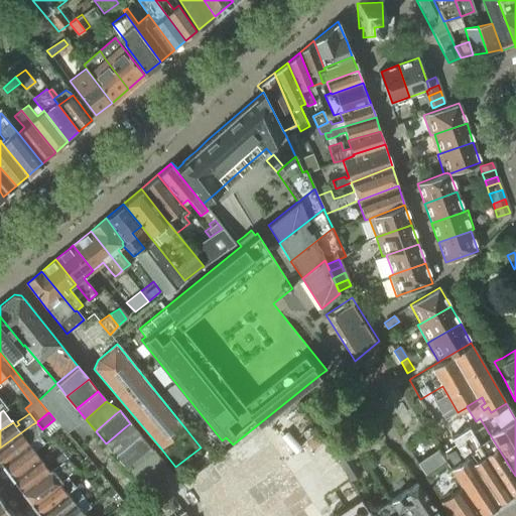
[(466,427),(467,428),(510,494),(515,489),(515,476),(480,418),(476,421),(466,427)]
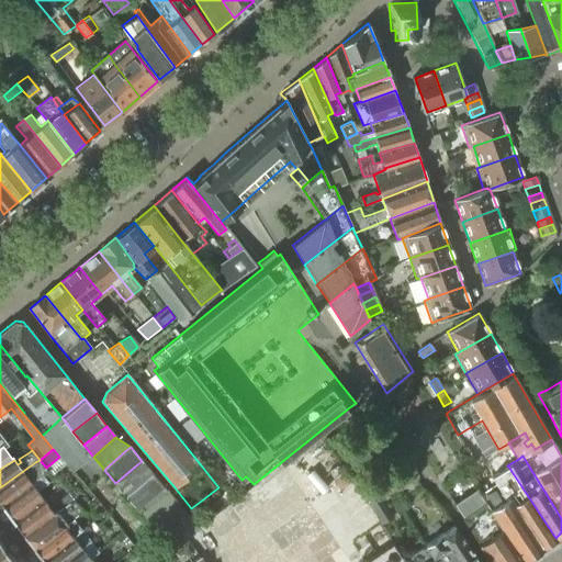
[(35,462),(0,487),(0,504),(1,506),(43,475),(48,471),(46,468),(40,460),(35,462)]
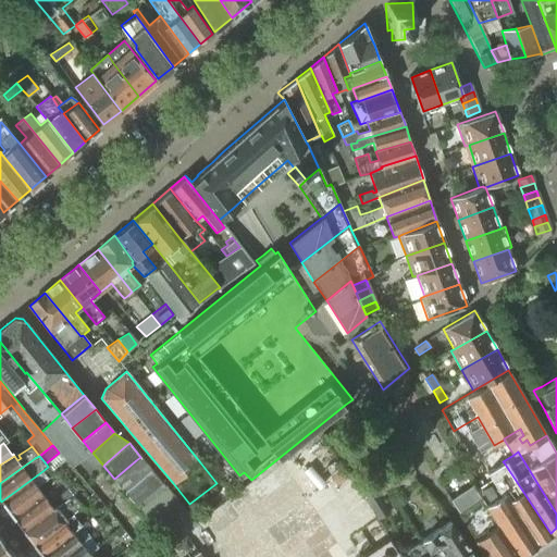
[(136,460),(114,479),(124,492),(128,489),(151,469),(140,457),(136,460)]
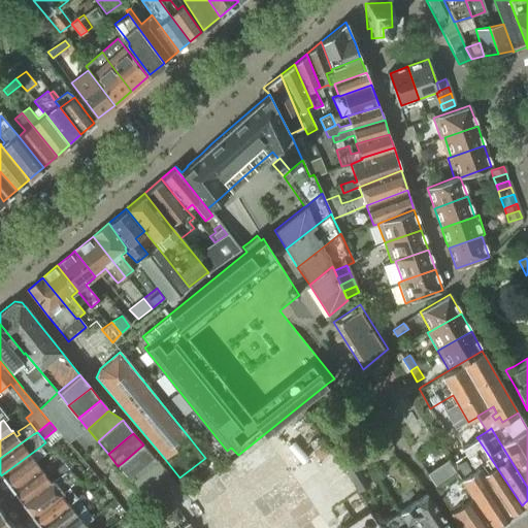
[(477,438),(467,444),(509,515),(522,505),(477,438)]
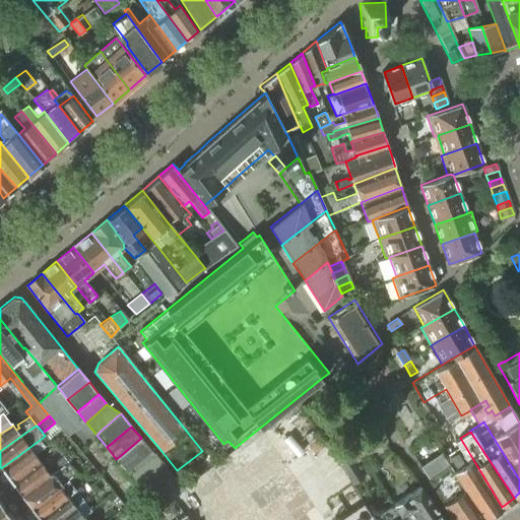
[(45,436),(40,440),(45,446),(51,442),(45,436)]
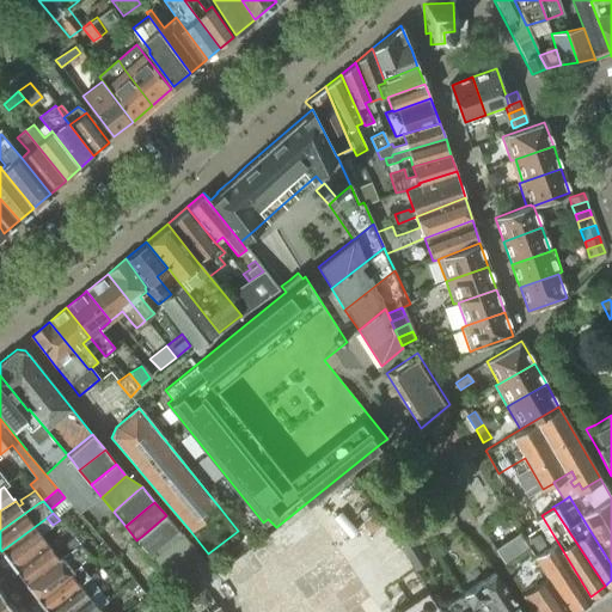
[(141,537),(136,540),(148,554),(177,530),(166,515),(141,537)]
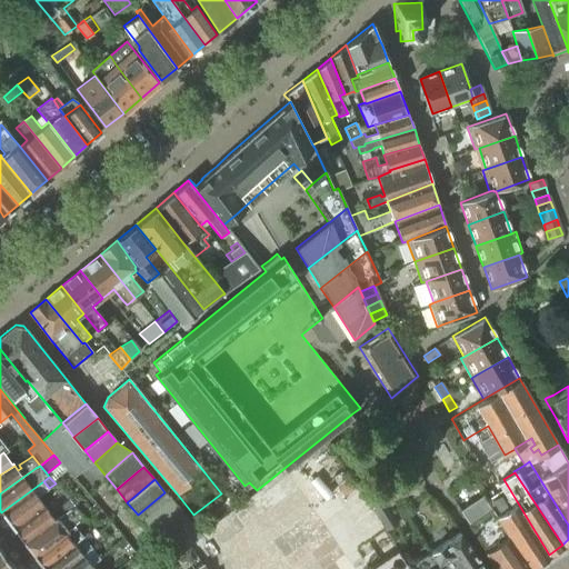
[(511,505),(496,515),(530,568),(549,555),(503,479),(498,482),(511,505)]
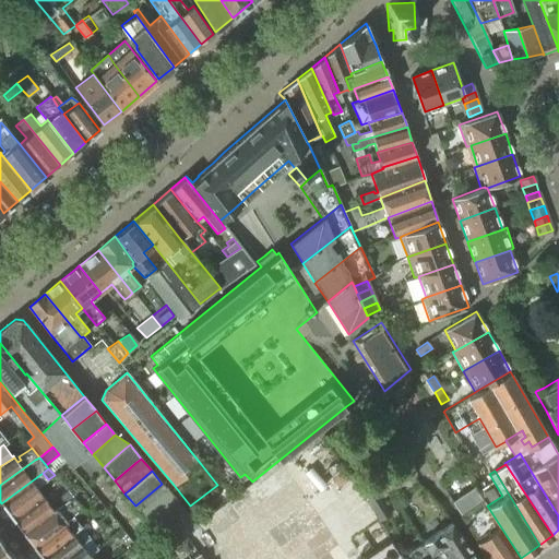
[(43,473),(1,503),(13,520),(42,500),(43,499),(37,491),(35,489),(48,480),(43,473)]
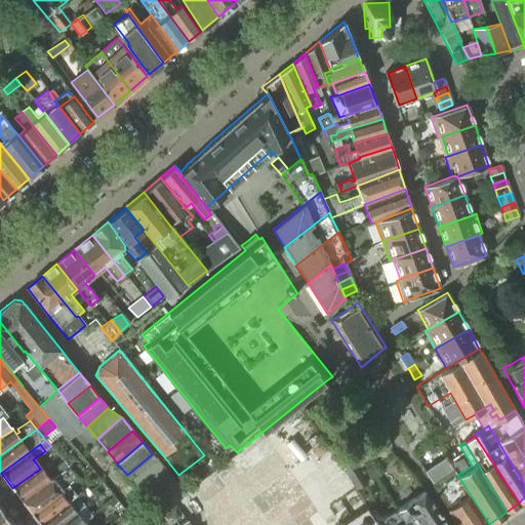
[(152,454),(127,475),(130,479),(134,476),(155,457),(152,454)]
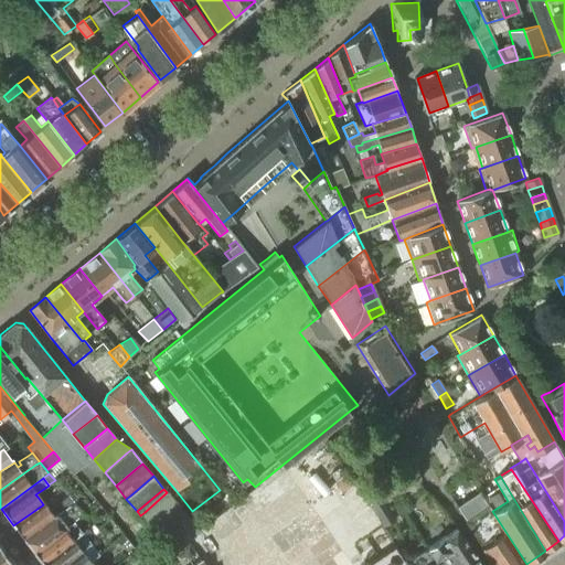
[(479,490),(456,505),(465,519),(482,546),(494,564),(524,564),(526,564),(492,511),(482,494),(479,490)]
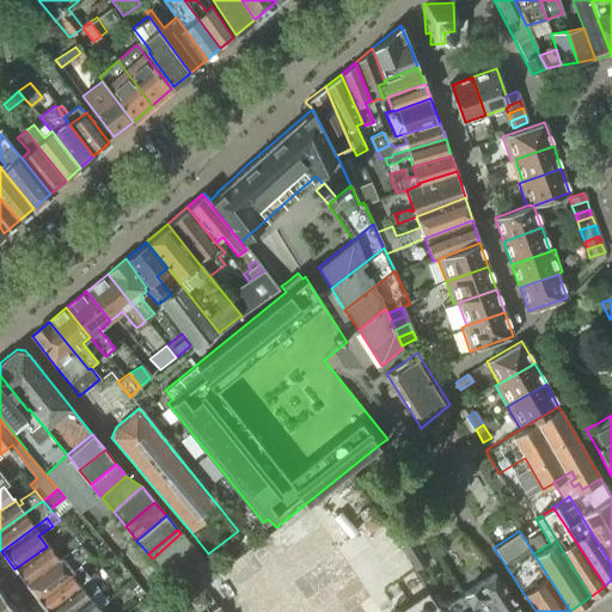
[(428,563),(412,539),(401,548),(415,569),(416,571),(428,563)]
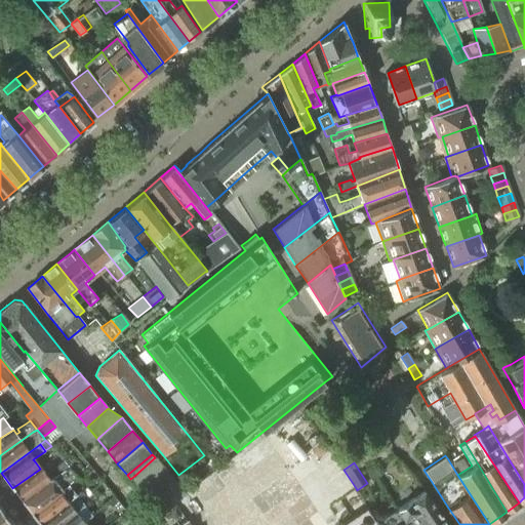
[(47,482),(22,500),(31,514),(69,486),(68,485),(77,477),(77,476),(78,476),(70,467),(69,467),(69,468),(51,479),(47,482)]
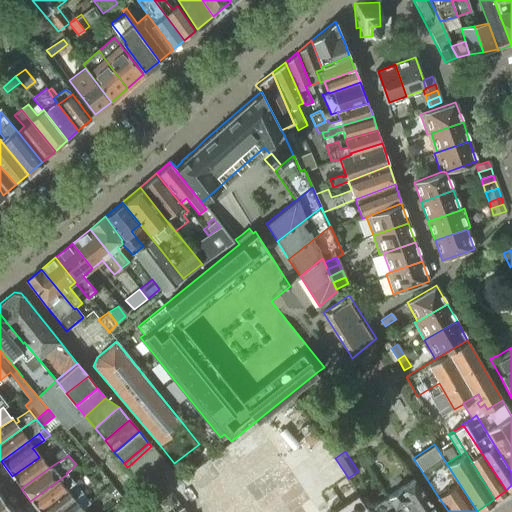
[(38,458),(12,476),(21,488),(46,470),(38,458)]
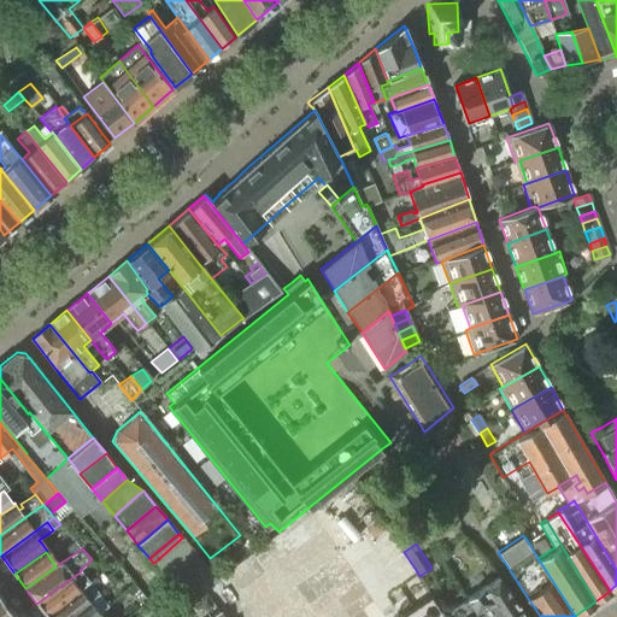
[(81,571),(36,604),(47,616),(90,583),(81,571)]
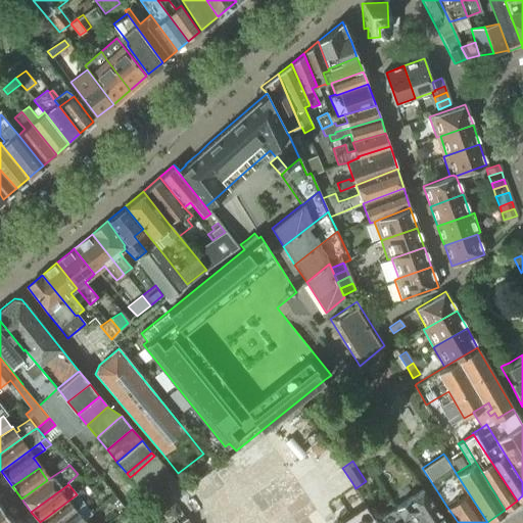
[(410,497),(395,507),(405,522),(446,522),(439,511),(437,512),(435,508),(436,508),(424,489),(423,490),(422,489),(410,497)]
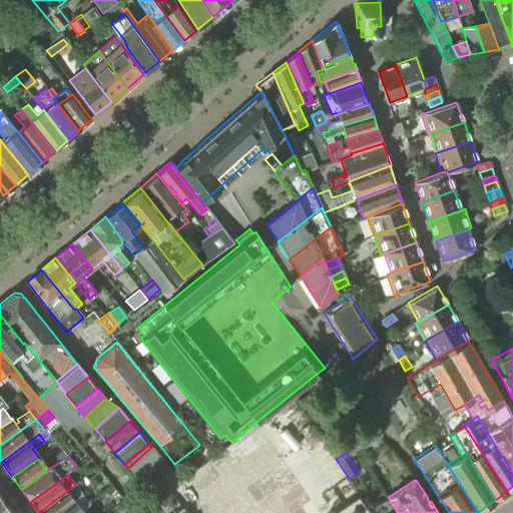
[(75,485),(39,512),(58,512),(83,495),(77,487),(81,484),(79,482),(75,485)]
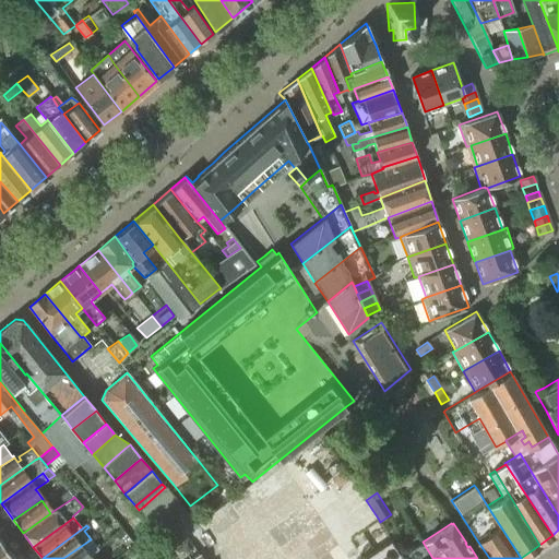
[(0,538),(0,558),(11,558),(13,557),(0,538)]
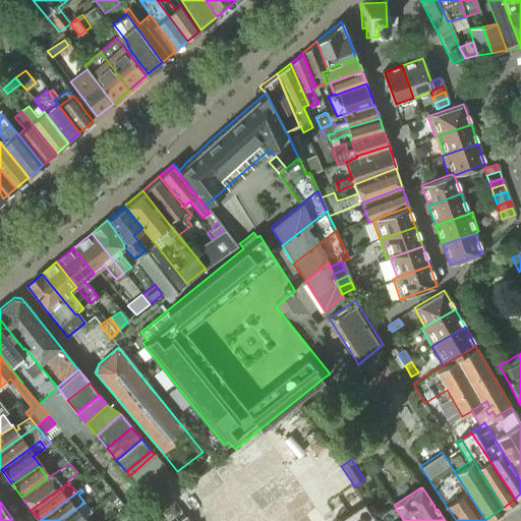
[(84,503),(59,520),(79,520),(84,518),(92,512),(84,503)]
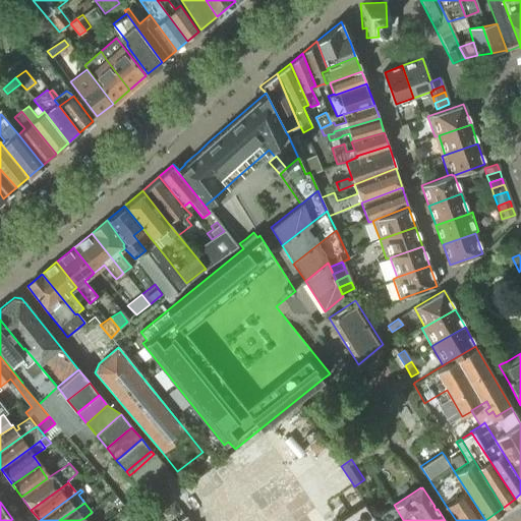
[(340,520),(377,520),(374,518),(365,504),(340,520)]
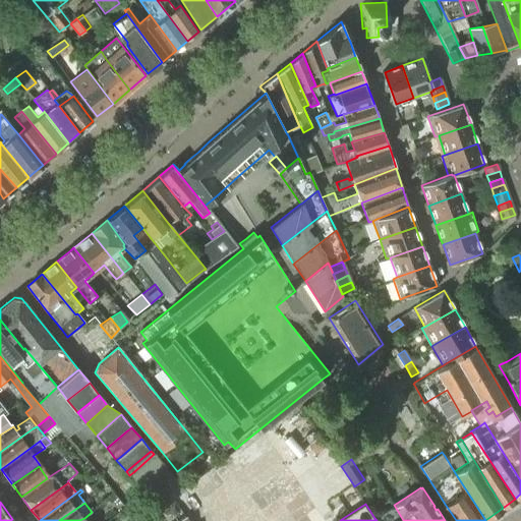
[(403,520),(394,505),(374,518),(377,520),(403,520)]
